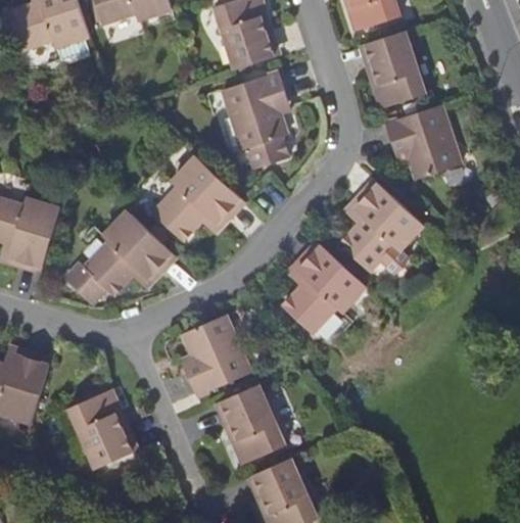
[(83,38),(88,36),(76,0),(38,0),(39,2),(5,13),(18,52),(51,41),(54,47),(55,47),(59,61),(87,52),(83,38)]
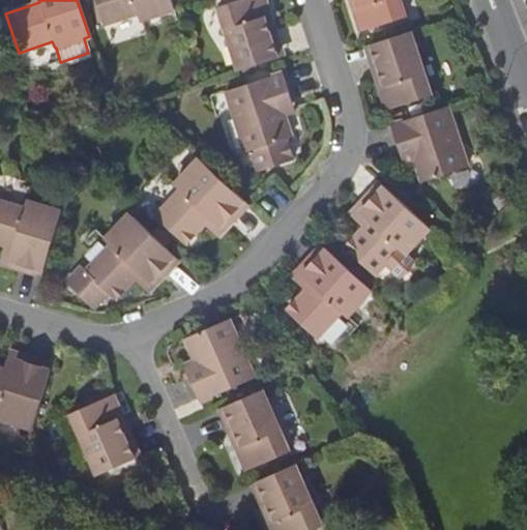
[(172,4),(170,0),(93,0),(101,25),(136,13),(139,21),(173,9),(172,4)]
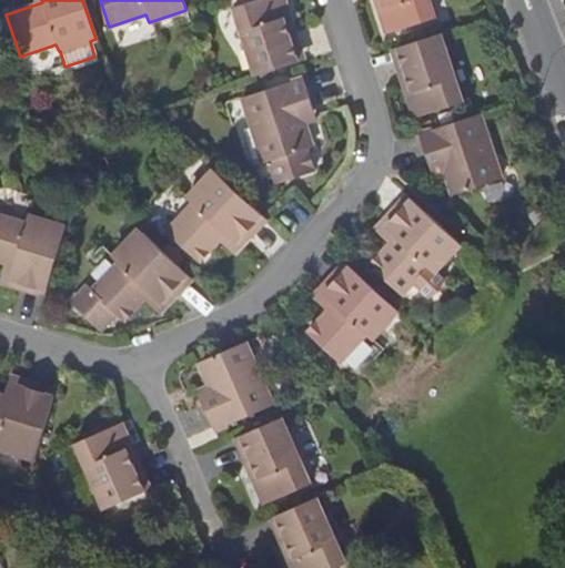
[(253,75),(295,62),(281,19),(288,17),(282,0),(255,0),(231,9),(253,75)]
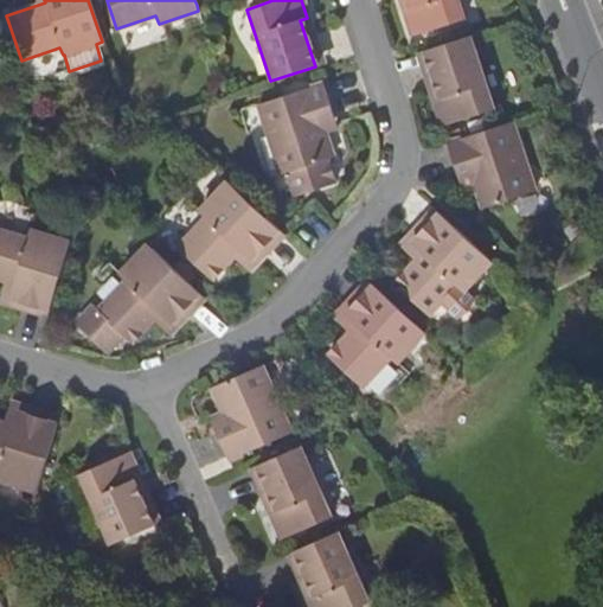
[(455,0),(405,0),(409,7),(402,11),(410,36),(462,19),(455,0)]
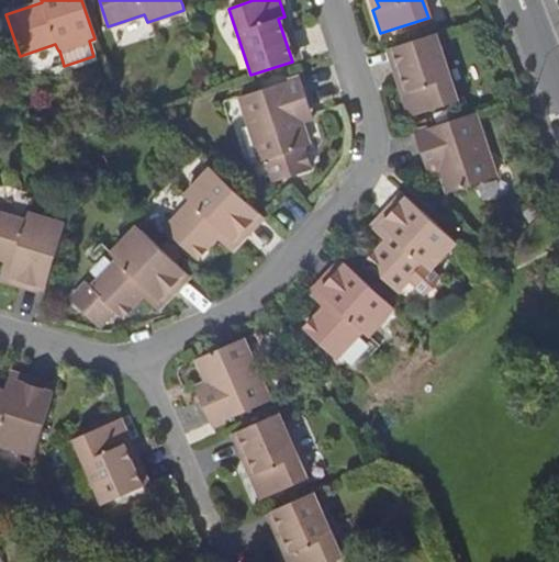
[(433,34),(391,47),(405,91),(399,92),(406,117),(456,102),(433,34)]
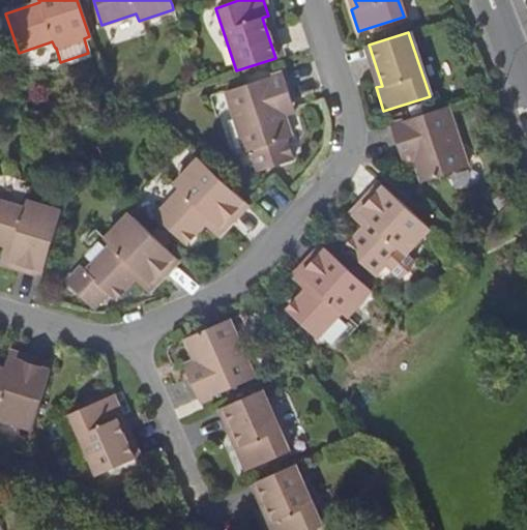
[(277,104),(290,99),(281,72),(224,92),(243,152),(250,150),(257,173),(291,162),(284,139),(289,138),(282,115),(277,104)]
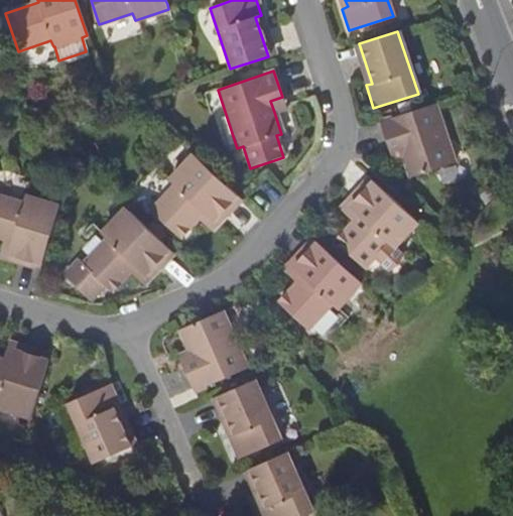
[(270,101),(274,112),(285,109),(282,97),(270,101)]
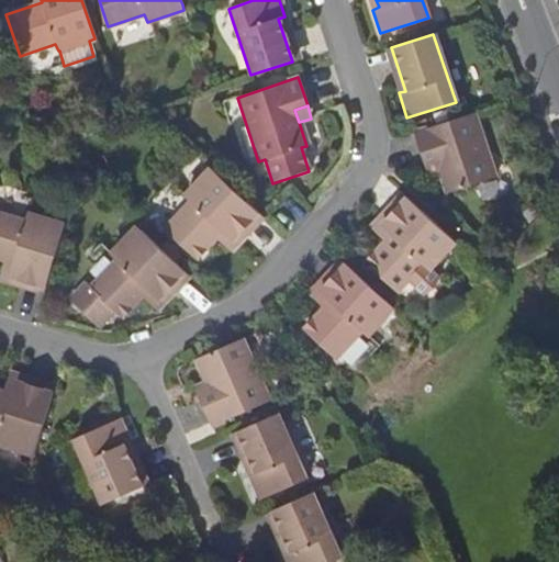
[(472,113),(412,133),(422,161),(433,158),(445,193),(493,178),(472,113)]
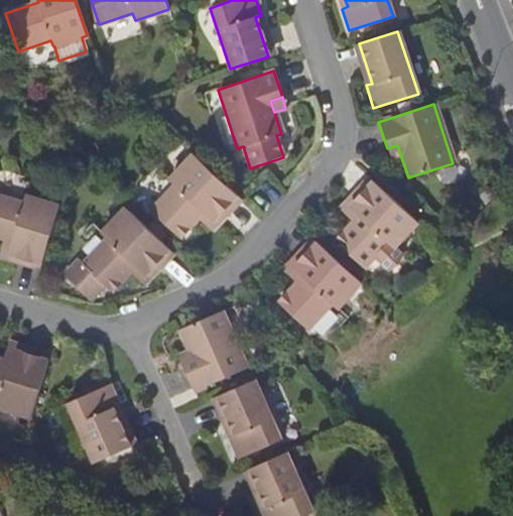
[(211,221),(236,195),(193,153),(167,179),(173,185),(149,211),(177,238),(202,213),(211,221)]
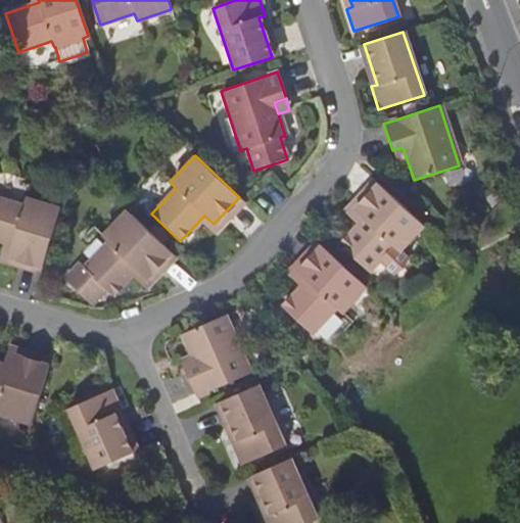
[(422,225),(377,183),(352,210),(362,219),(337,245),(367,273),(391,246),(397,251),(422,225)]
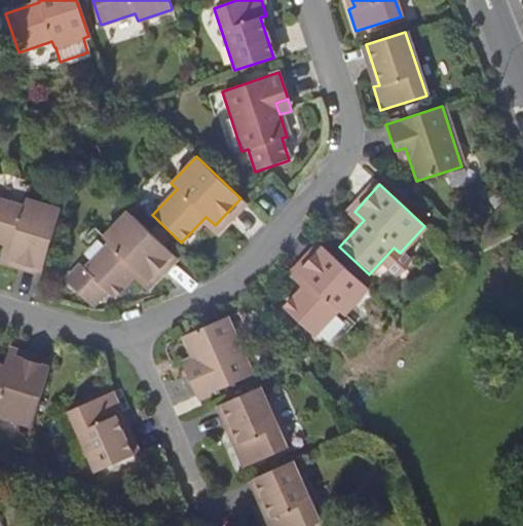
[(6,258),(41,268),(59,211),(24,200),(22,208),(0,200),(0,242),(10,246),(6,258)]
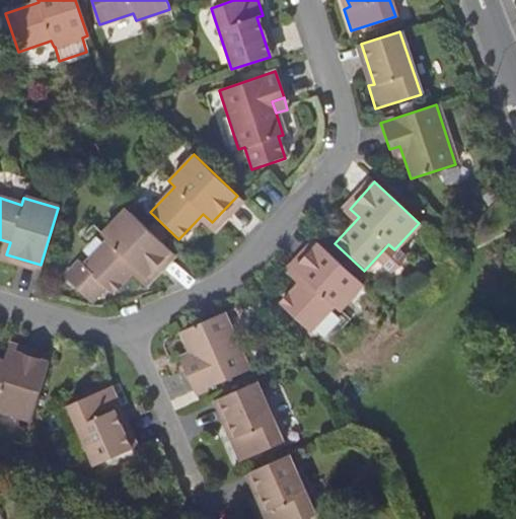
[(144,276),(168,250),(125,209),(99,235),(105,240),(82,266),(78,262),(67,272),(67,280),(86,299),(94,299),(104,288),(111,293),(135,268),(144,276)]
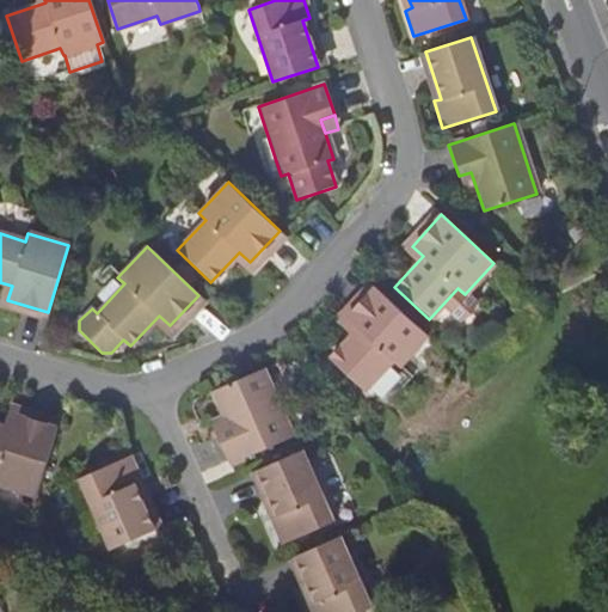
[(397,367),(427,336),(374,287),(345,318),(356,329),(327,359),(362,391),(391,361),(397,367)]
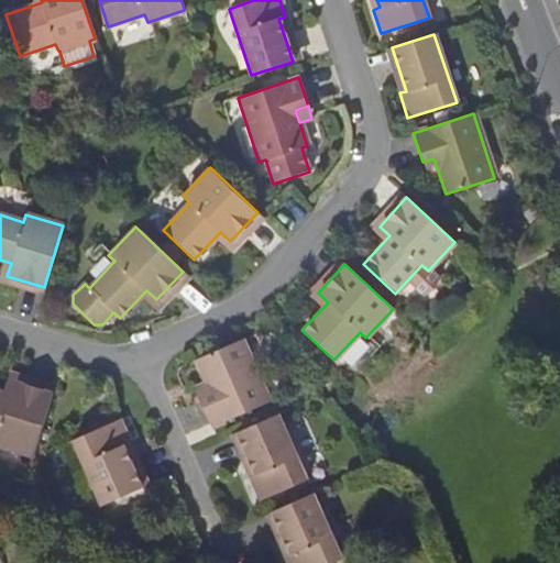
[(240,340),(194,361),(209,395),(198,400),(210,427),(267,403),(240,340)]
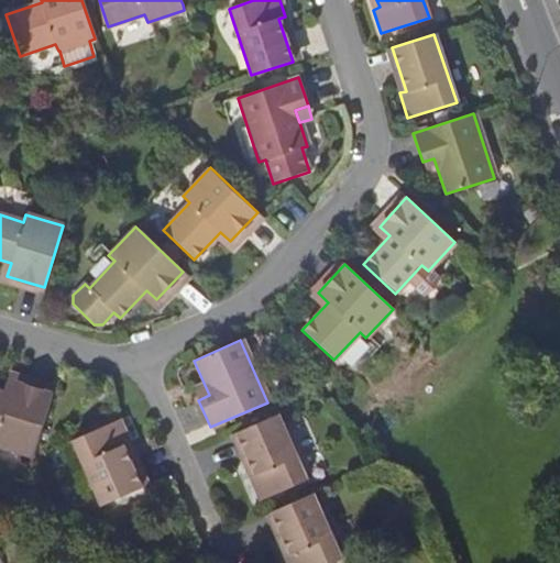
[(0,445),(32,456),(51,394),(13,382),(9,396),(0,393),(0,445)]
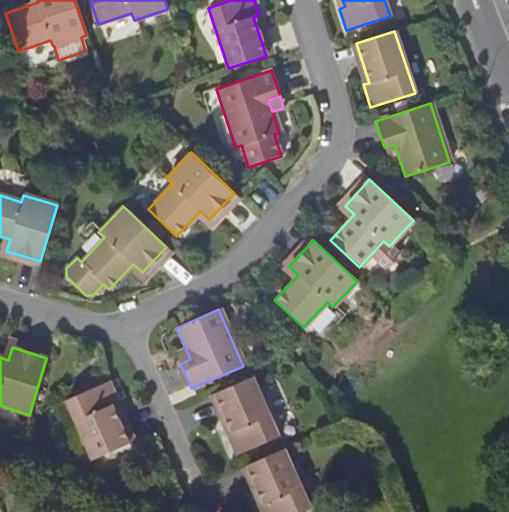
[(251,377),(214,393),(231,431),(225,434),(235,455),(277,436),(251,377)]
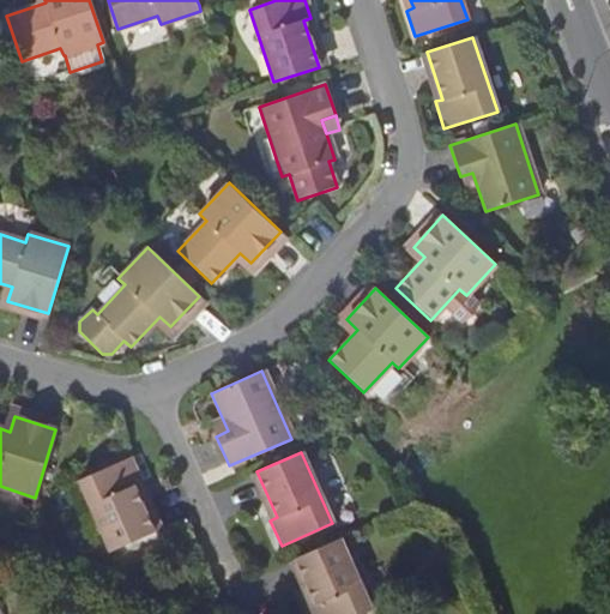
[(133,487),(139,485),(128,458),(78,481),(109,552),(152,533),(133,487)]
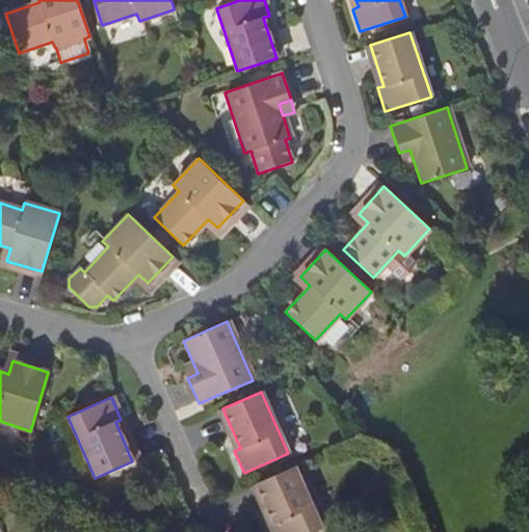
[(293,466),(256,483),(273,524),(267,526),(269,531),(312,531),(321,528),(293,466)]
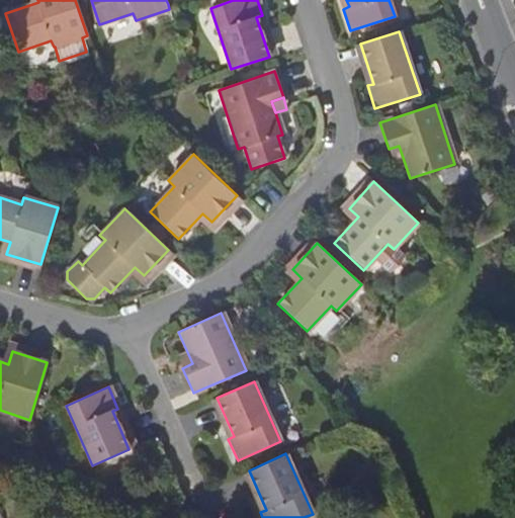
All buildings are outlined.
